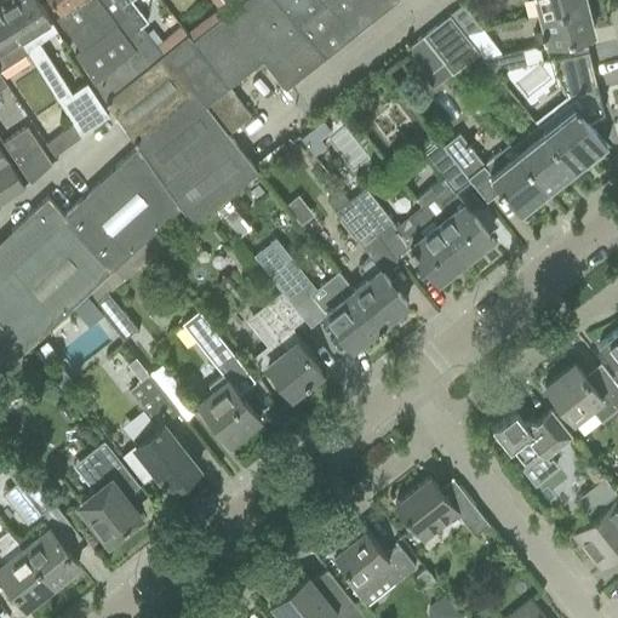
[(38,0),(18,0),(1,11),(29,56),(83,138),(110,118),(89,85),(72,96),(39,45),(58,32),(52,23),(45,12),(38,0)]
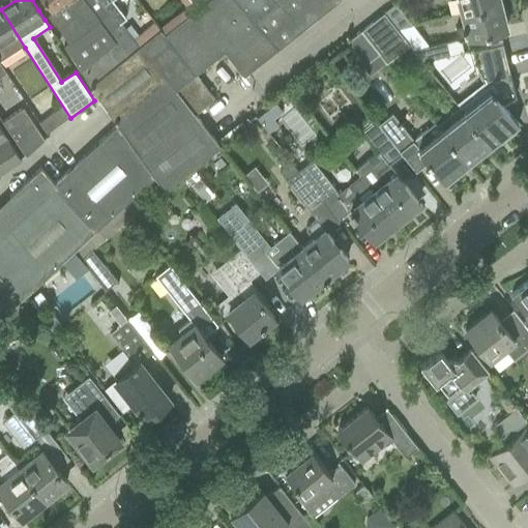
[(44,0),(48,4),(54,13),(50,18),(70,45),(65,48),(82,74),(97,98),(98,99),(116,124),(168,82),(140,49),(134,41),(121,26),(98,0),(44,0)]
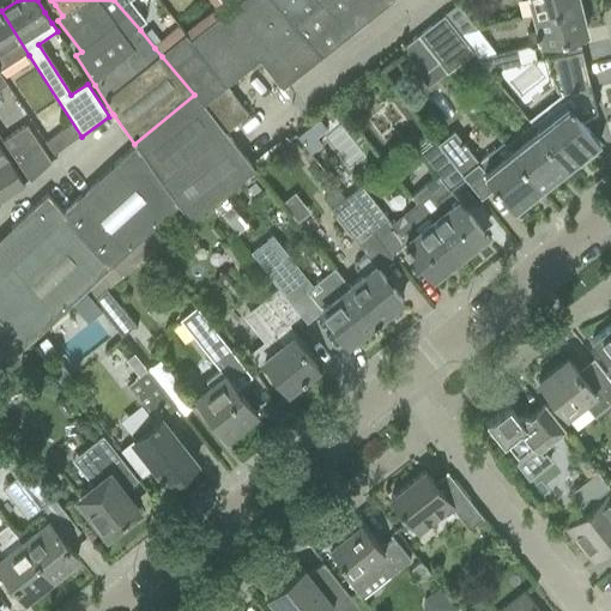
[(114,0),(140,30),(147,24),(132,4),(135,0),(114,0)]
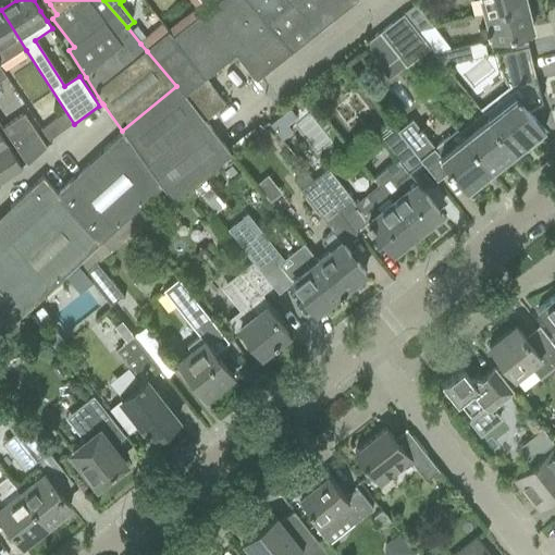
[(200,0),(209,11),(173,39),(184,52),(214,27),(212,25),(244,0),(246,0),(269,25),(270,24),(293,5),(286,0),(200,0)]
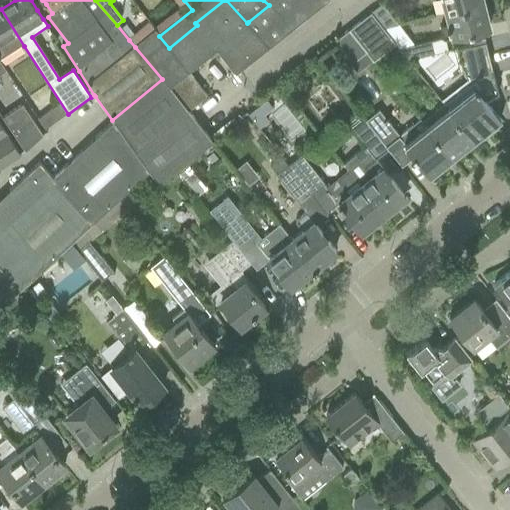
[(169,48),(189,73),(218,51),(236,74),(269,47),(249,23),(248,22),(247,23),(226,0),(224,0),(195,23),(197,25),(169,48)]
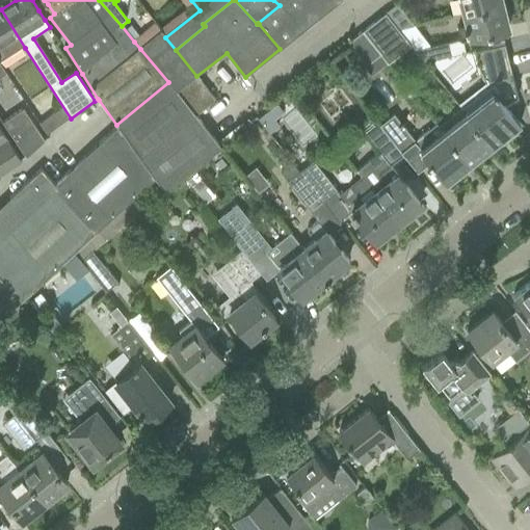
[(259,24),(280,49),(340,0),(273,0),(280,5),(258,23),(259,24)]
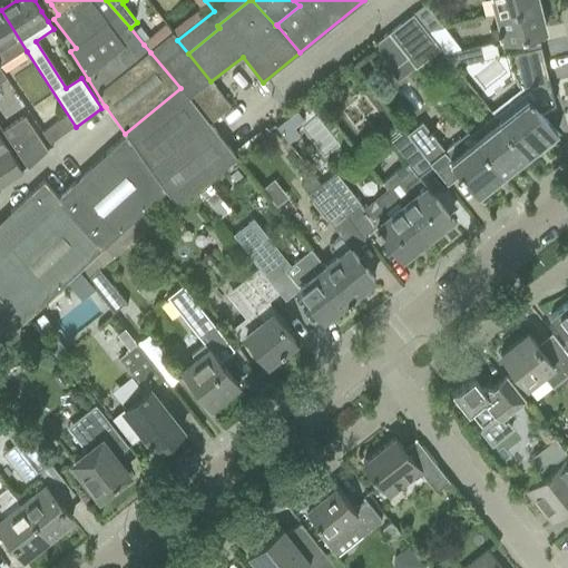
[(492,0),(497,16),(540,5),(538,0),(492,0)]
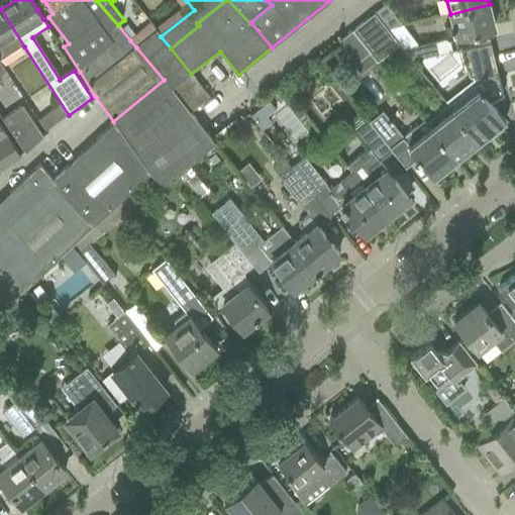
[(490,4),(450,14),(454,29),(446,31),(449,40),(496,29),(490,4)]
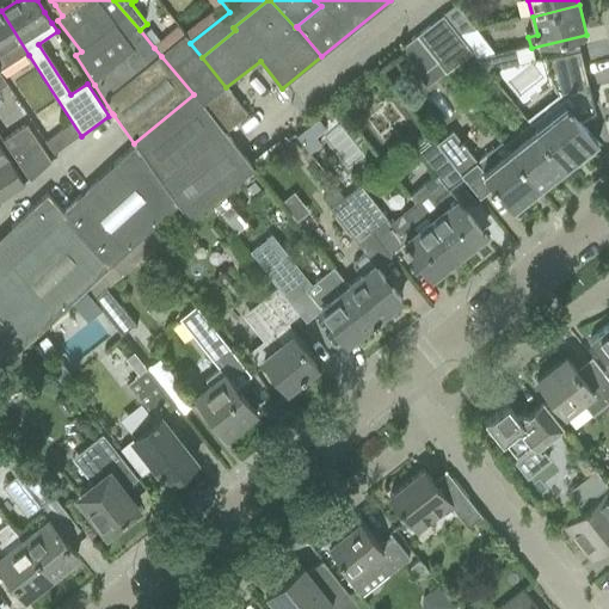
[(457,6),(444,16),(460,35),(477,30),(457,6)]
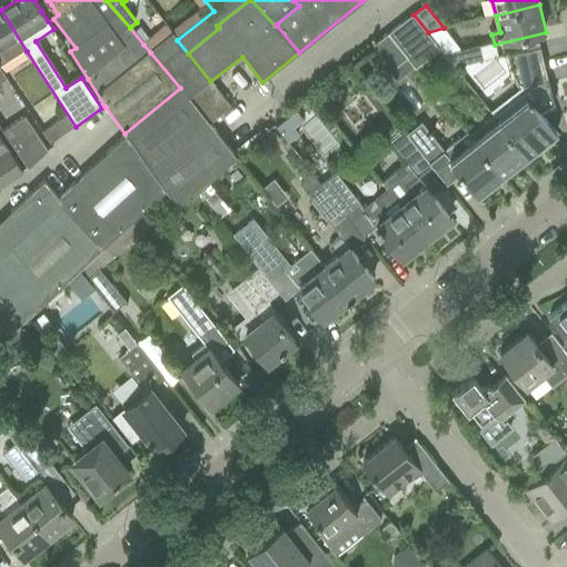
[(0,67),(0,68),(27,51),(1,10),(0,10),(0,67)]
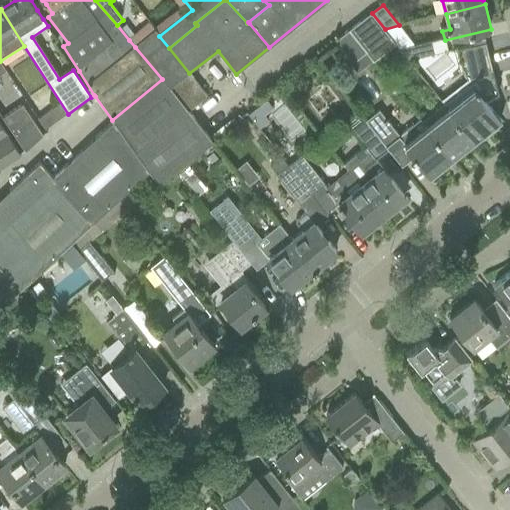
[(368,52),(375,61),(397,44),(385,29),(372,13),(351,30),(368,52)]
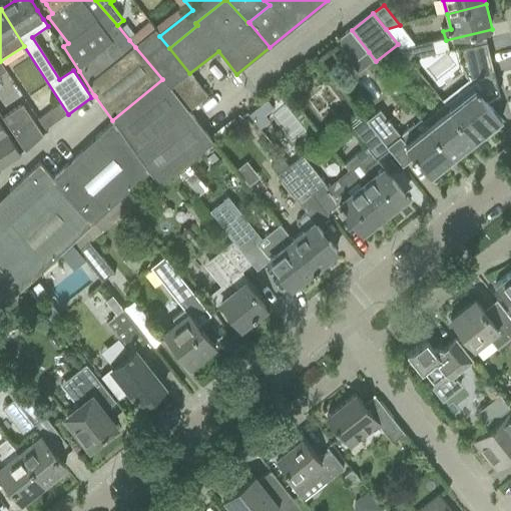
[(150,24),(129,40),(135,47),(156,31),(150,24)]
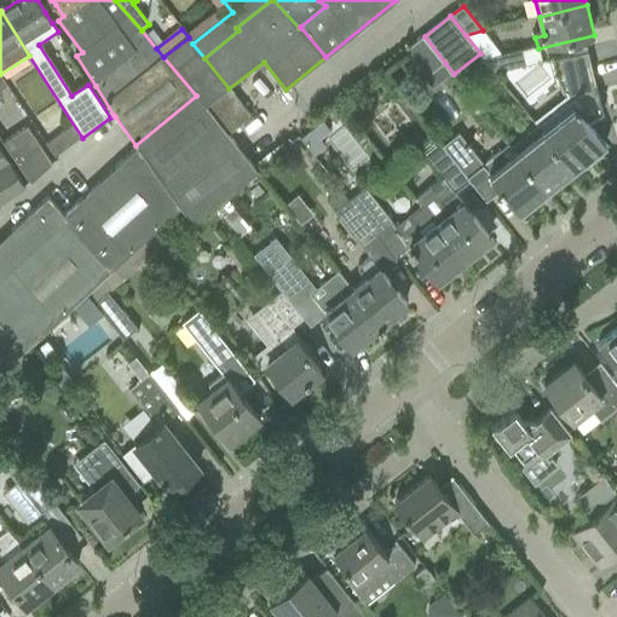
[(425,36),(407,51),(427,78),(445,63),(425,36)]
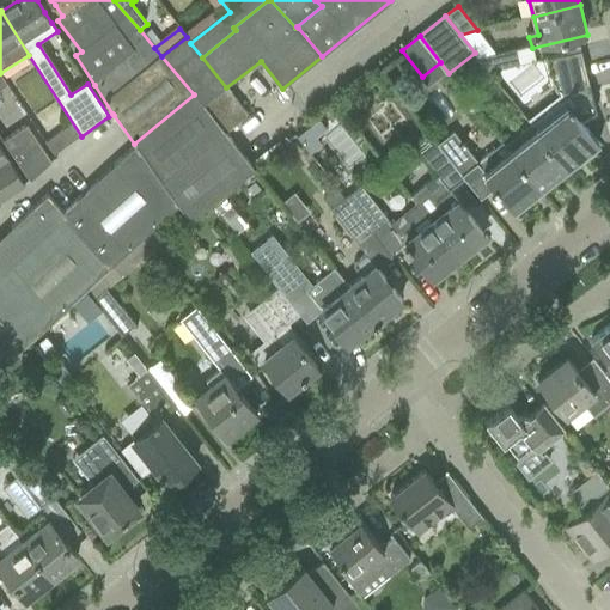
[(194,95),(134,144),(136,147),(180,206),(190,223),(257,171),(256,169),(251,164),(227,134),(249,115),(226,87),(202,58),(190,43),(187,37),(162,56),(194,95)]
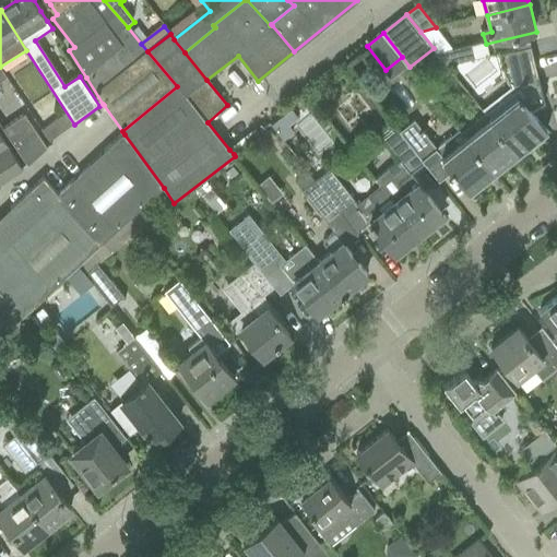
[(519,97),(490,119),(519,156),(520,155),(517,152),(531,141),(533,144),(548,132),(533,113),(545,103),(531,45),(499,52),(507,82),(519,97)]
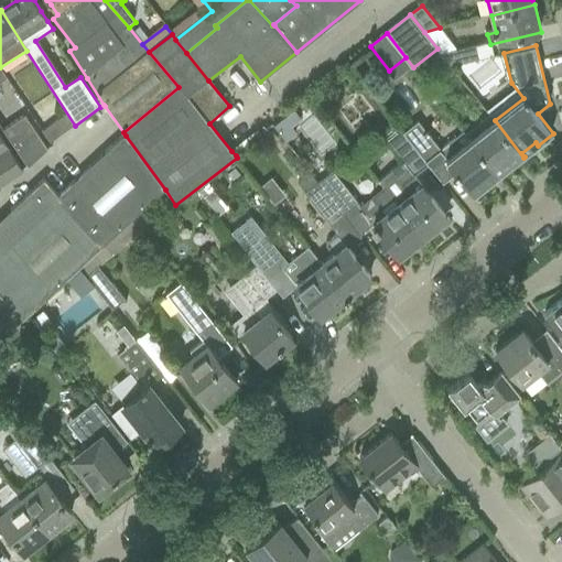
[(476,46),(441,55),(452,68),(479,61),(476,46)]
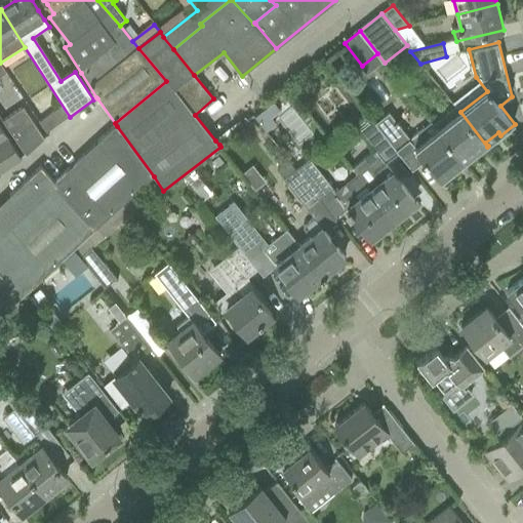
[(274,104),(255,119),(267,133),(277,125),(272,119),(281,112),(274,104)]
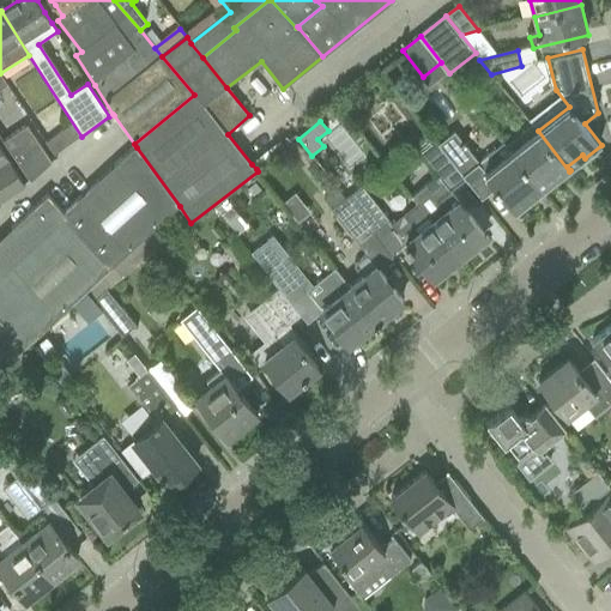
[(29,126),(5,143),(31,181),(53,163),(29,126)]
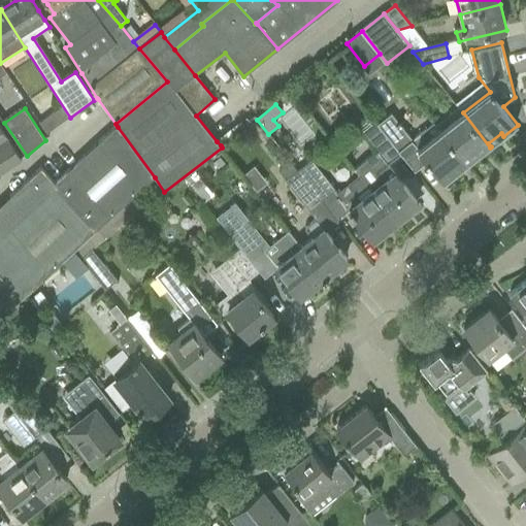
[(450,117),(437,127),(440,131),(467,165),(468,164),(466,161),(487,144),(489,148),(490,148),(463,112),(460,109),(450,117)]
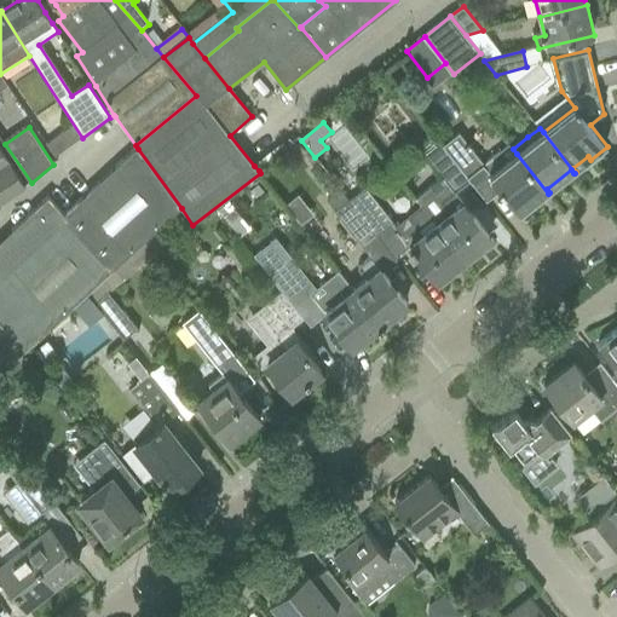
[(68,131),(47,145),(56,157),(76,144),(68,131)]
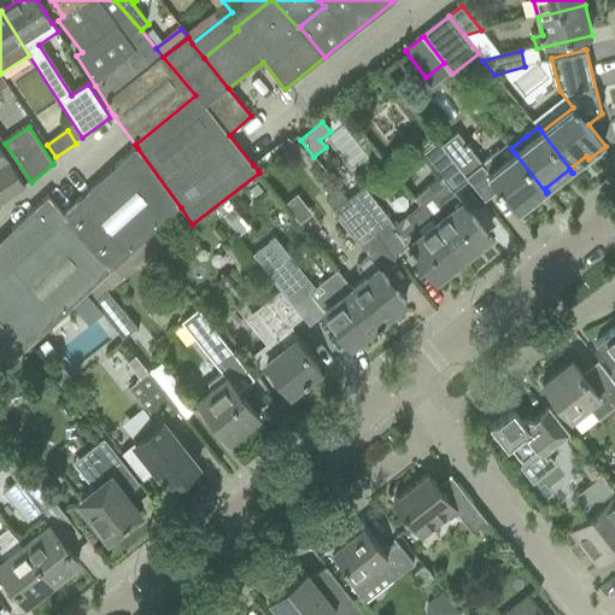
[(457,134),(443,146),(449,154),(469,182),(486,203),(502,191),(520,214),(521,212),(519,209),(543,189),(545,193),(546,193),(515,153),(511,148),(508,144),(481,165),(457,134)]
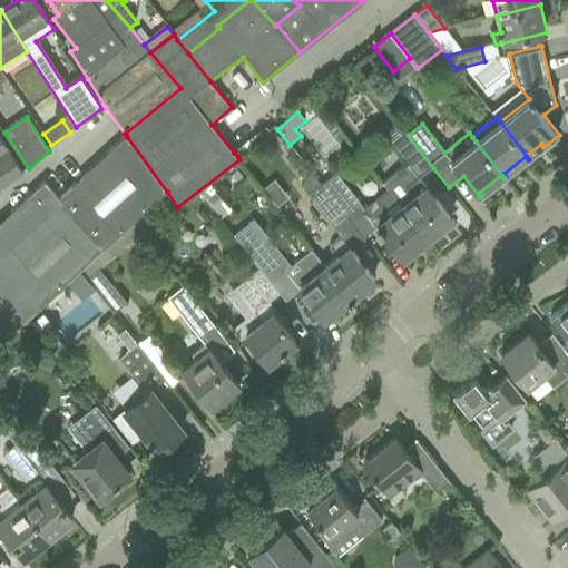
[(0,188),(1,191),(22,173),(0,136),(0,188)]
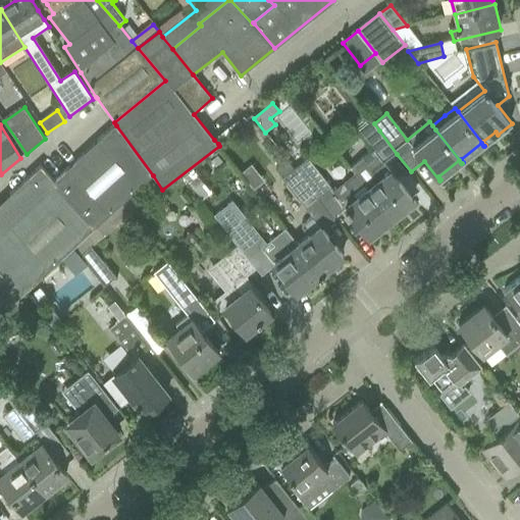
[(116,125),(55,182),(96,228),(153,175),(116,125)]
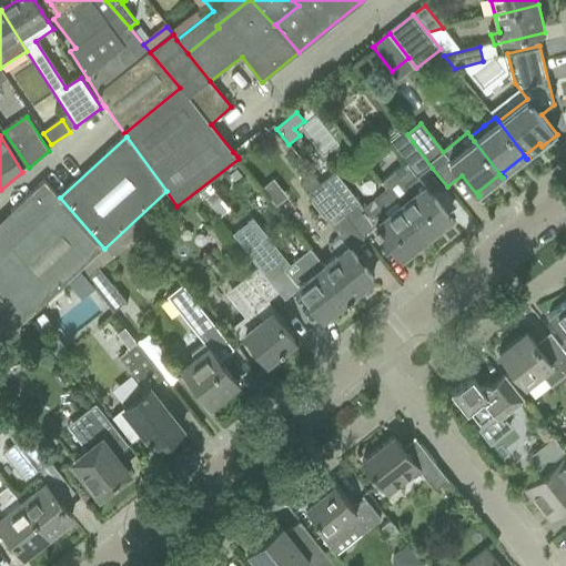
[(406,164),(382,182),(387,190),(426,238),(451,219),(437,201),(418,178),(432,168),(413,142),(398,153),(406,164)]
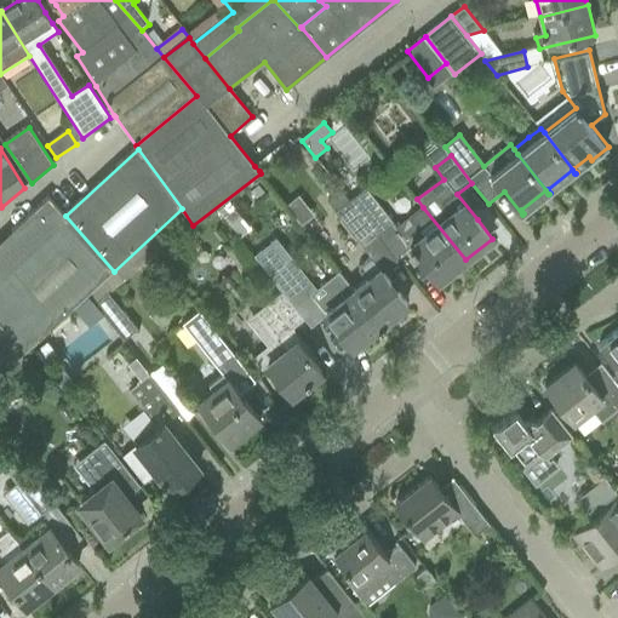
[(377,238),(395,261),(411,247),(416,253),(417,252),(439,281),(465,259),(423,207),(396,228),(366,190),(350,202),(377,238)]
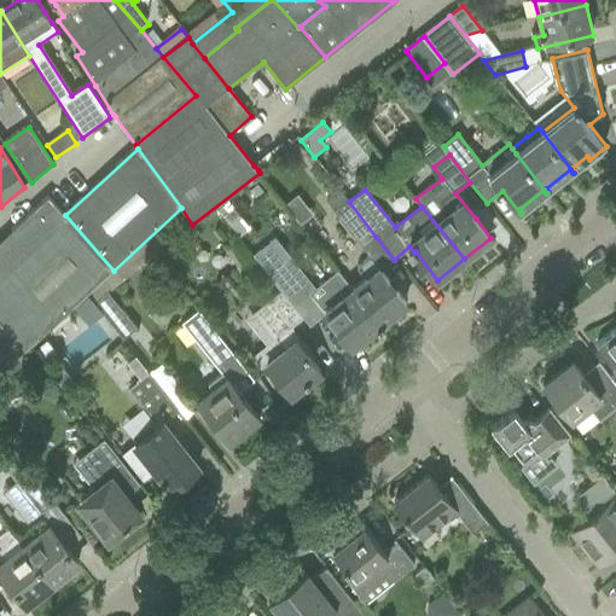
[(0,243),(0,288),(42,336),(114,271),(65,215),(48,198),(0,243)]
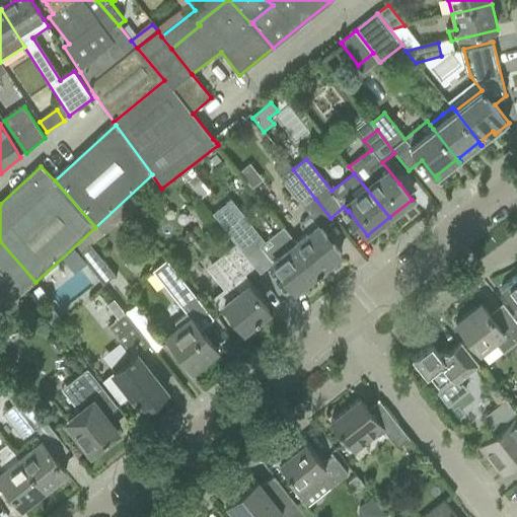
[(304,208),(315,199),(293,169),(281,178),(304,208)]
